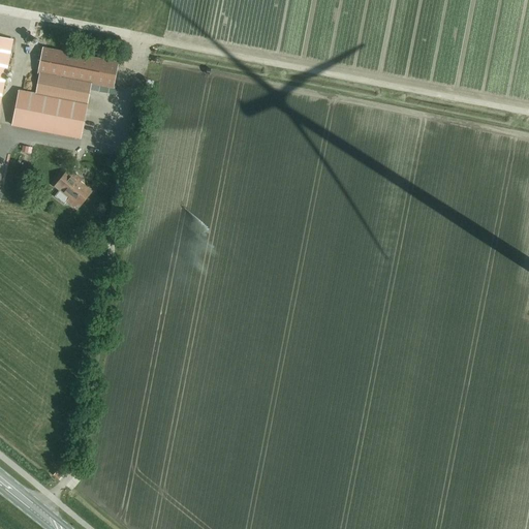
[(0,100),(12,39),(0,36),(0,100)]
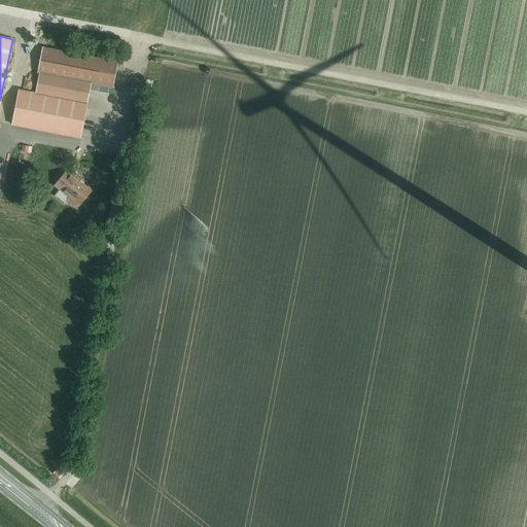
[(117,63),(44,48),(39,73),(91,83),(112,88),(117,63)]
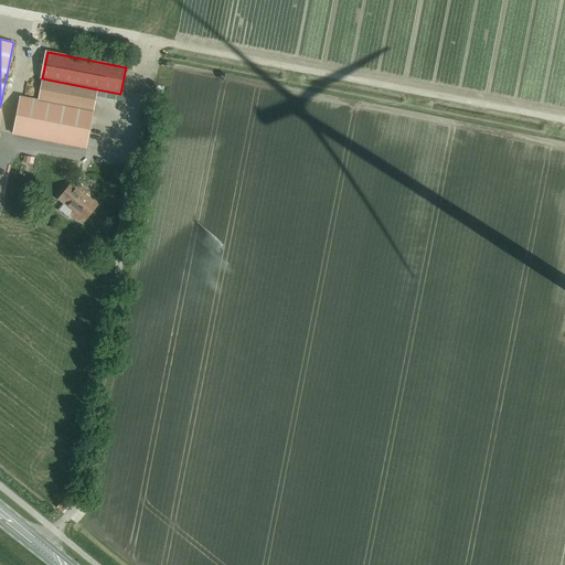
[(42,78),(38,100),(93,110),(97,89),(42,78)]
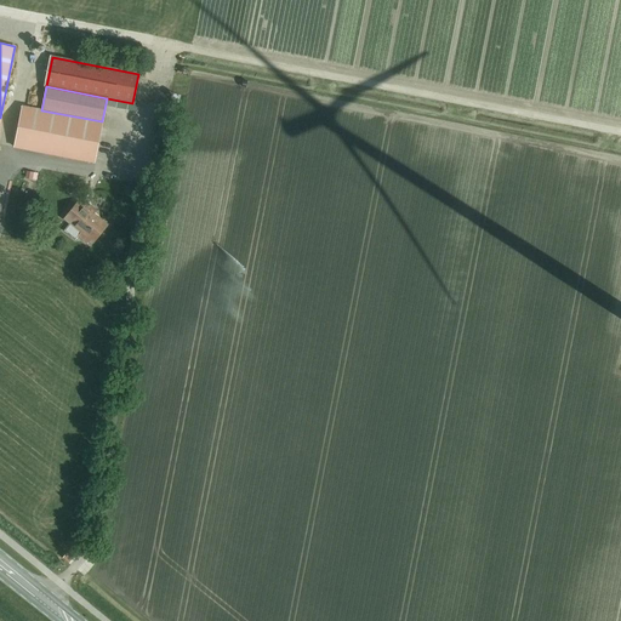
[(102,121),(41,110),(22,107),(15,147),(93,163),(102,121)]
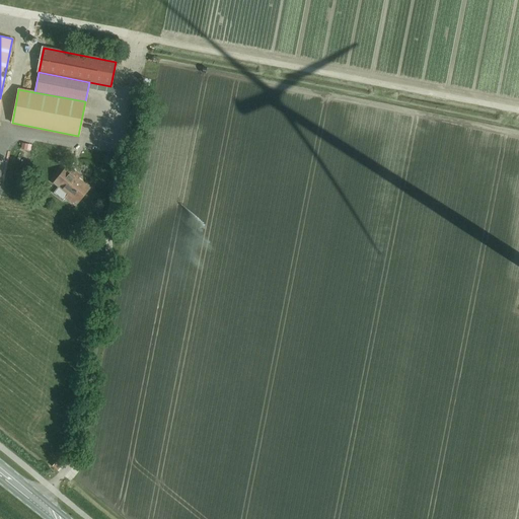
[(88,188),(70,172),(65,168),(54,182),(68,195),(65,198),(73,204),(75,201),(78,203),(88,188)]
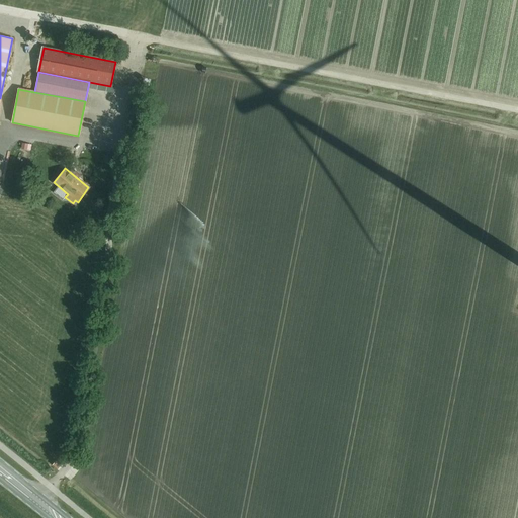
All buildings are outlined.
